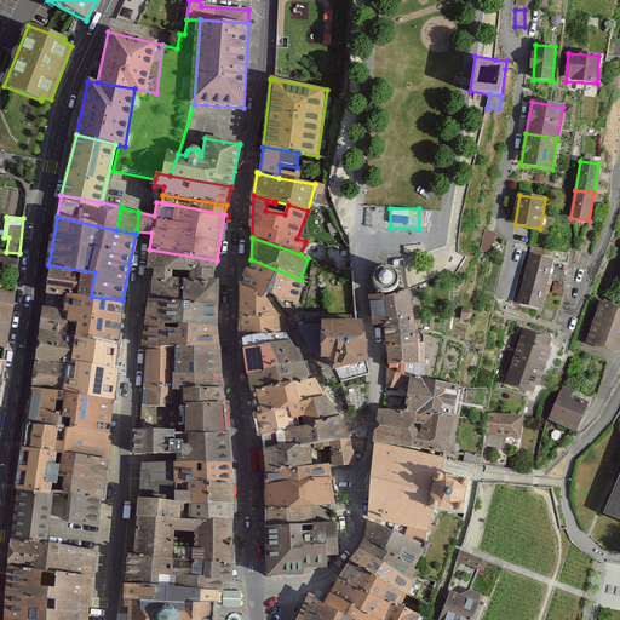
[(154,275),(153,280),(171,280),(172,275),(172,270),(190,271),(214,273),(217,260),(149,250),(148,268),(154,269),(154,275)]
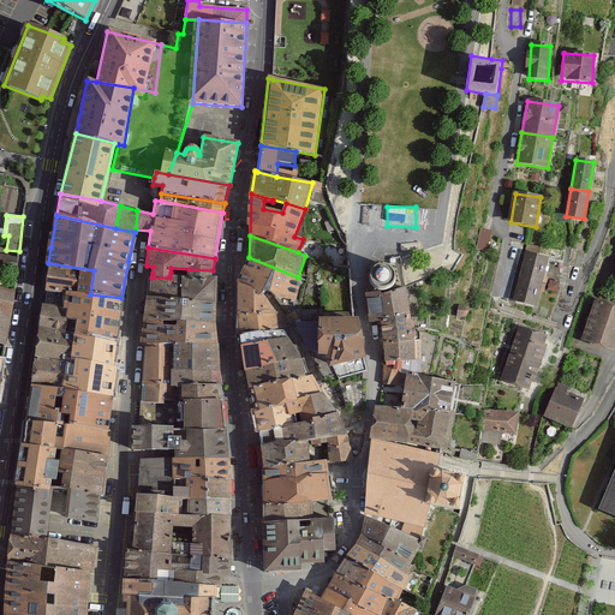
[(18,257),(0,254),(0,270),(16,273),(18,257)]
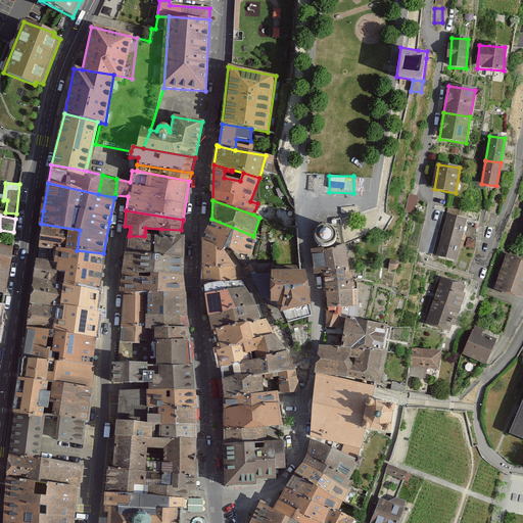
[(447,216),(437,255),(456,260),(465,220),(447,216)]
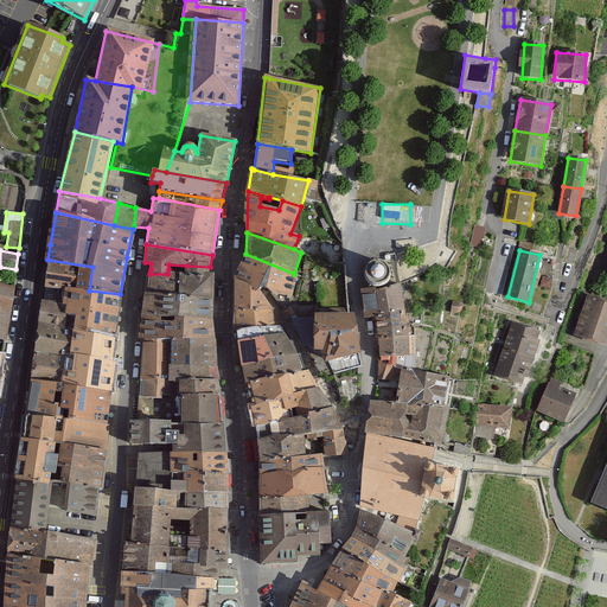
[(294,274),(246,254),(238,273),(238,280),(256,291),(259,287),(264,287),(282,313),(292,308),(291,298),(298,275),(294,274)]
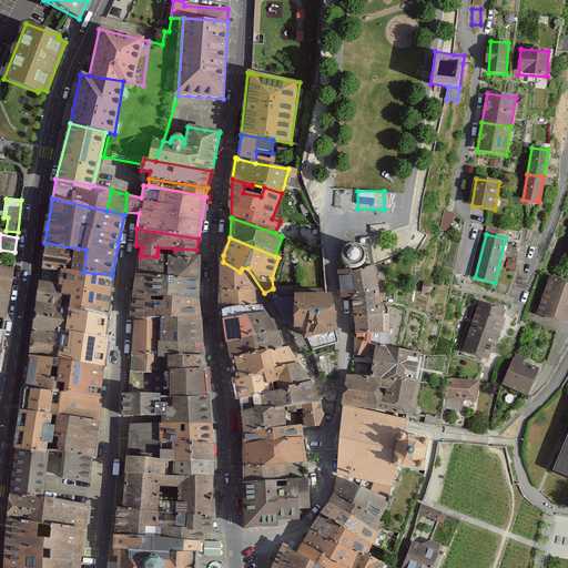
[(351,269),(356,269),(362,266),(365,263),(367,257),(368,252),(366,246),(362,243),(357,241),(351,240),(346,242),(342,246),(340,251),(340,257),(342,262),(345,266),(351,269)]
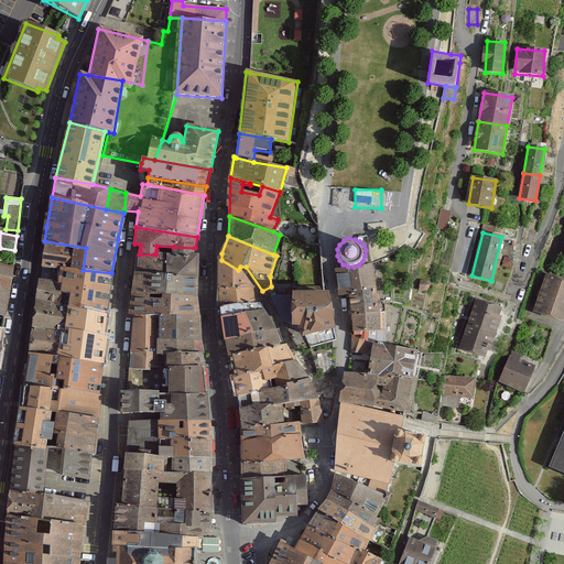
[(42,266),(69,269),(83,270),(86,248),(44,241),(42,266)]
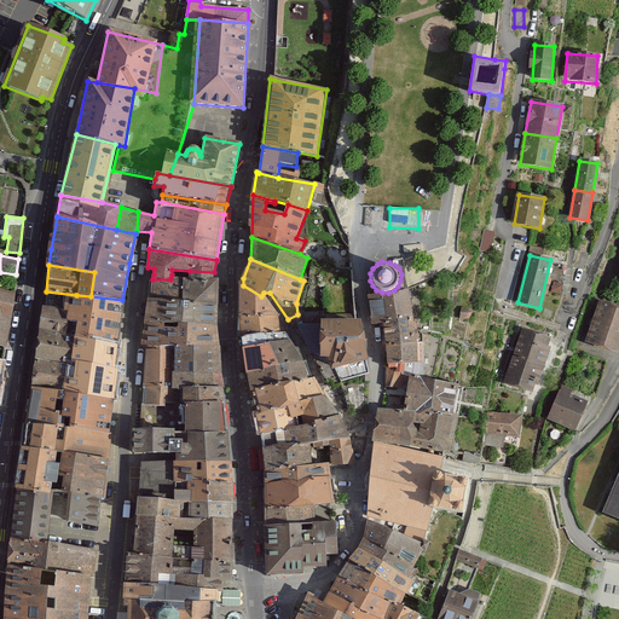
[(152,279),(150,300),(178,301),(218,305),(218,281),(214,281),(214,277),(214,272),(190,271),(190,276),(190,281),(171,279),(152,279)]
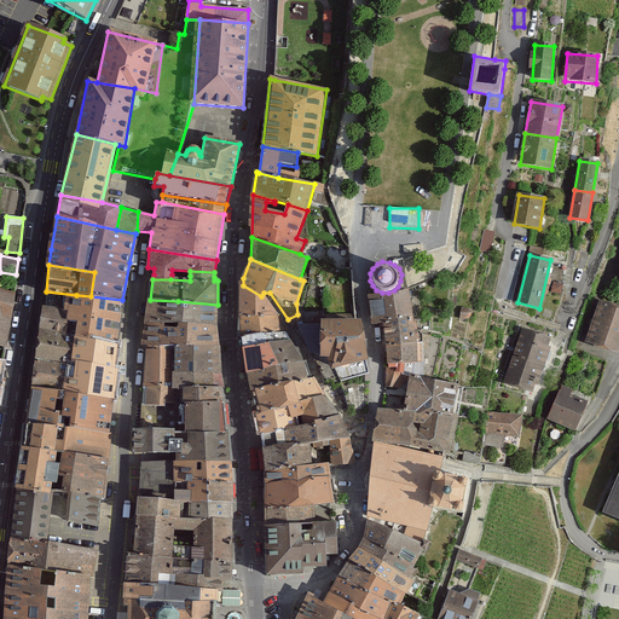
[(563,293),(567,282),(555,279),(553,289),(563,293)]
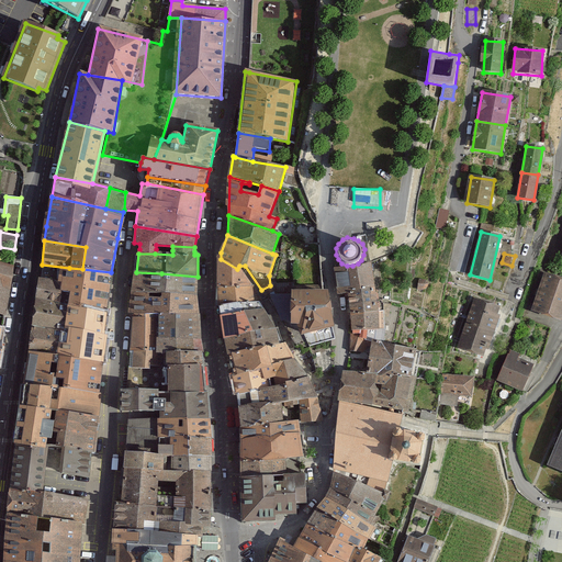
[(234,288),(251,287),(237,269),(221,259),(217,288),(234,288)]
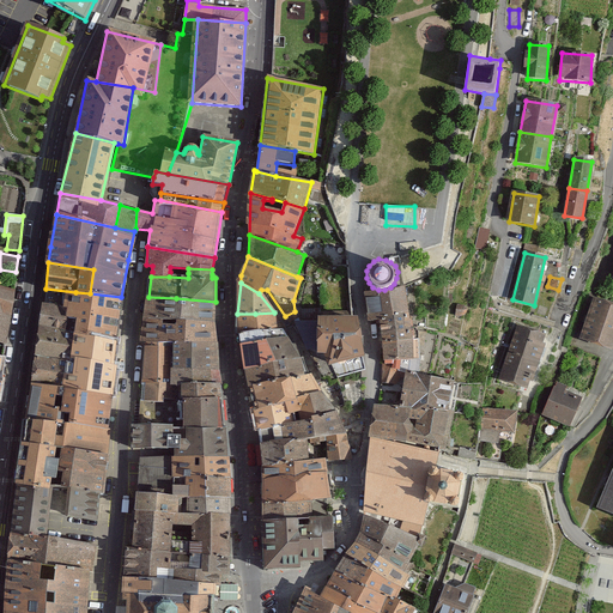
[(16,291),(0,286),(0,343),(4,344),(16,291)]
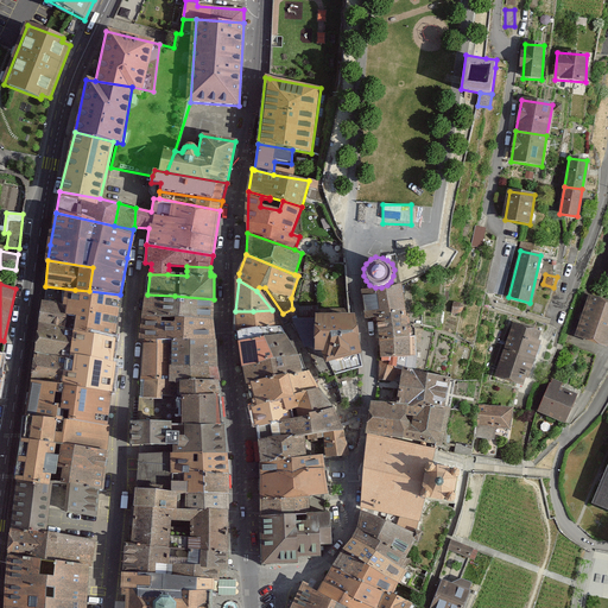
[(375,317),(404,311),(400,284),(381,287),(375,287),(362,290),(368,318),(375,317)]
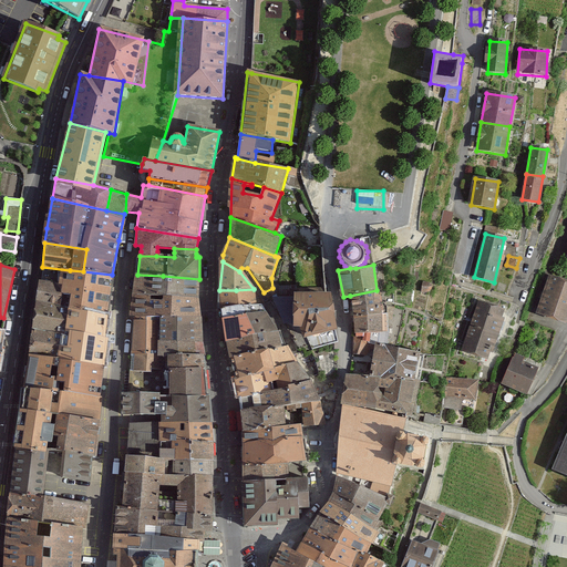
[(70,270),(42,267),(40,281),(68,285),(70,270)]
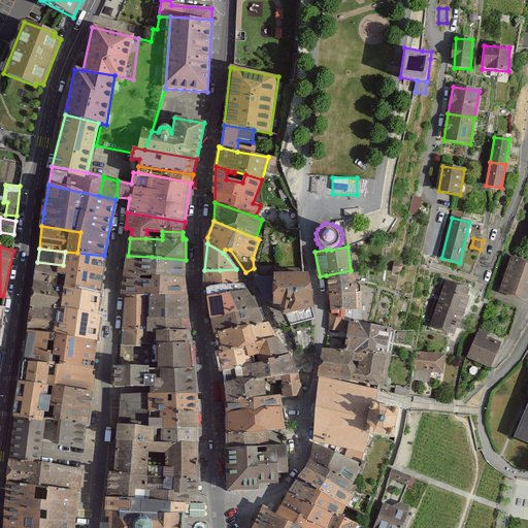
[(63,265),(61,284),(65,284),(100,289),(104,256),(77,253),(65,252),(63,265)]
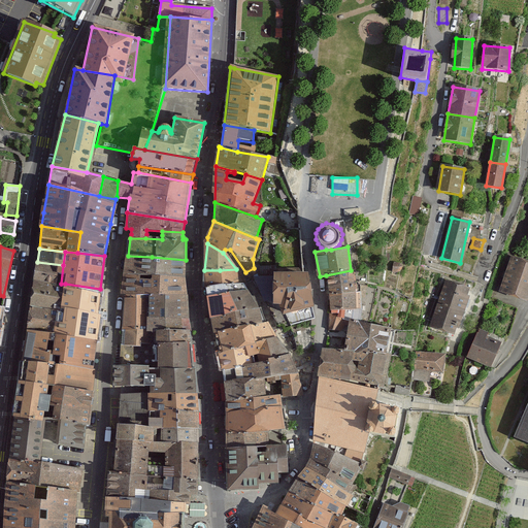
[(149,275),(152,275),(152,257),(128,256),(126,256),(124,274),(149,275)]
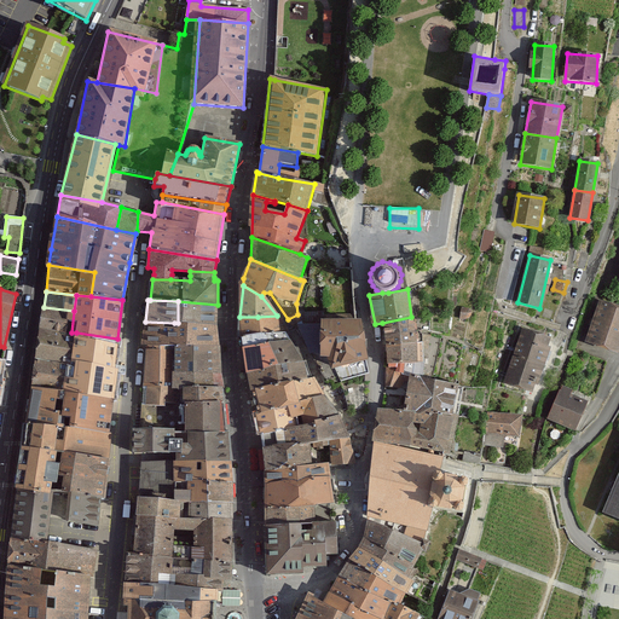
[(178,323),(218,324),(218,305),(178,301),(178,323)]
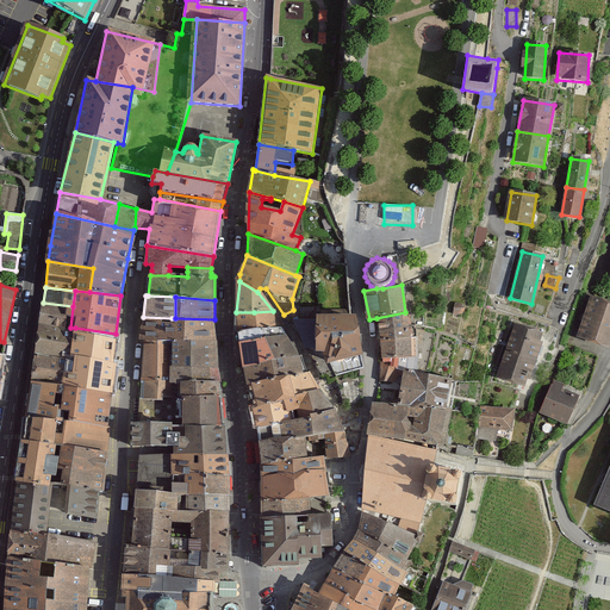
[(609,304),(591,298),(577,340),(609,349),(609,304)]
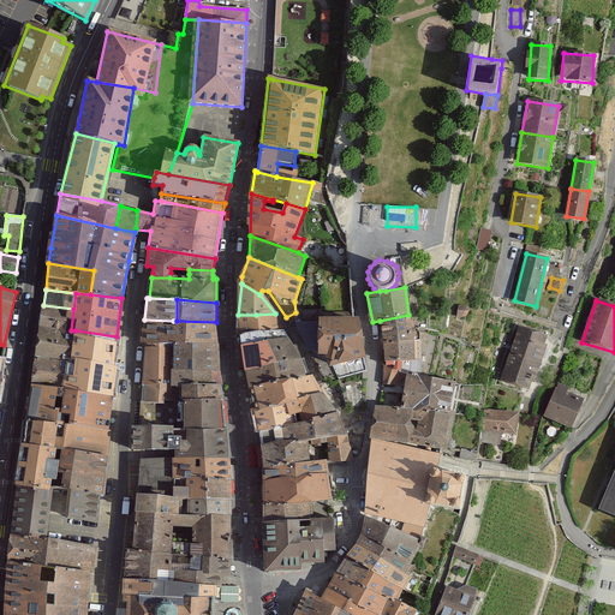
[(43,305),(41,326),(71,330),(73,309),(43,305)]
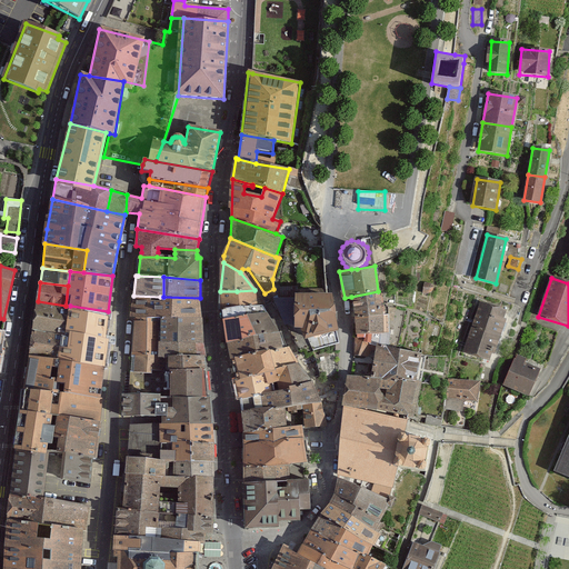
[(273,289),(265,293),(268,298),(271,302),(278,299),(273,289)]
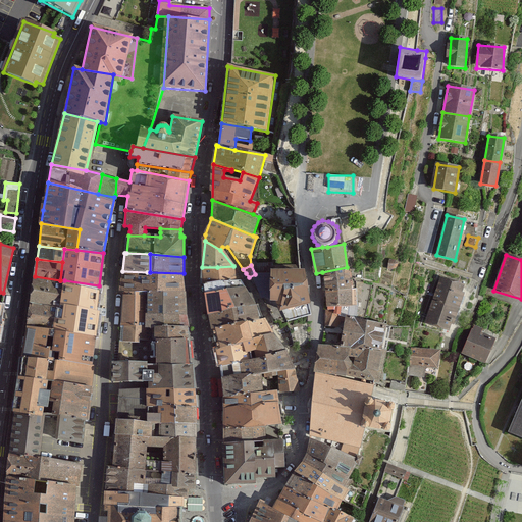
[(217,267),(221,281),(245,280),(244,279),(241,275),(233,266),(217,267)]
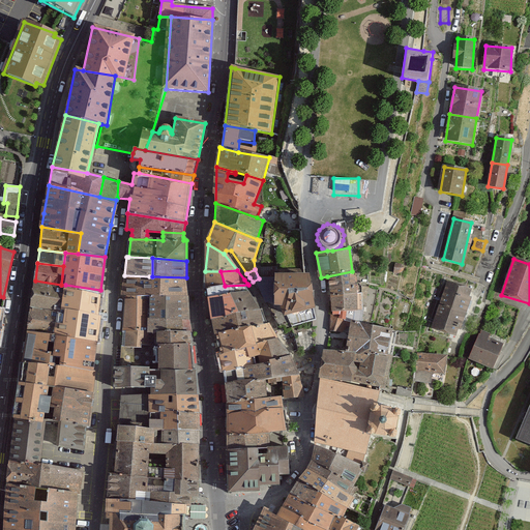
[(205,288),(225,286),(221,271),(205,271),(205,288)]
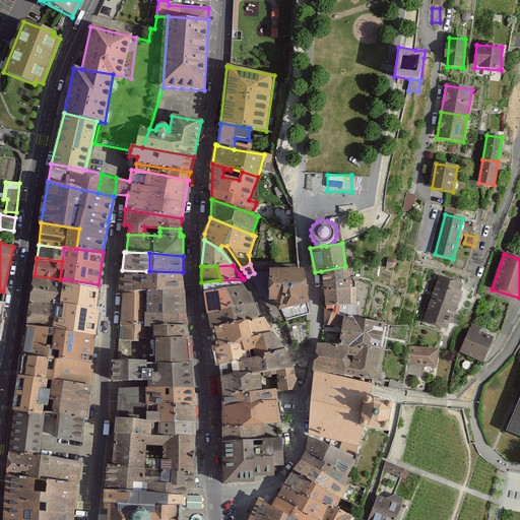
[(325,290),(349,288),(345,266),(321,271),(325,290)]
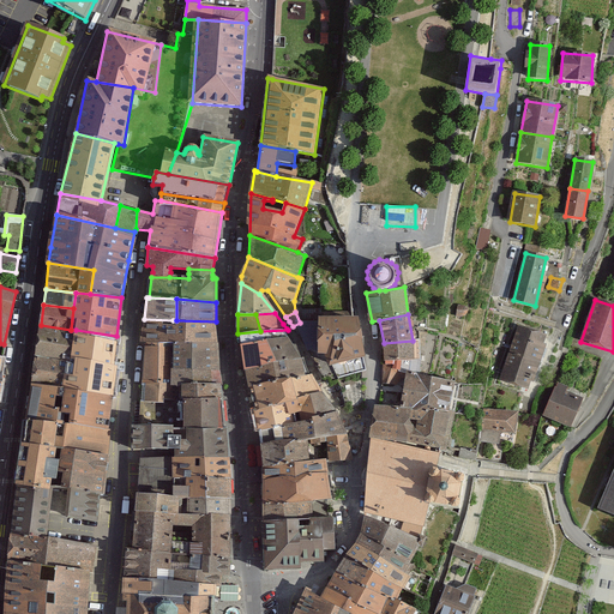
[(145,342),(174,344),(173,320),(144,319),(142,342),(145,342)]
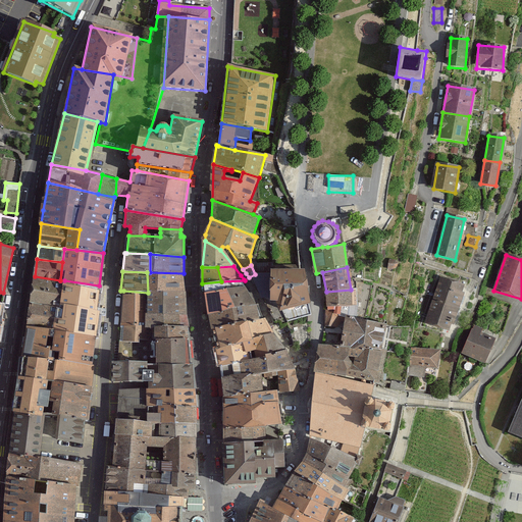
[(288,323),(288,321),(309,315),(302,271),(271,271),(270,274),(255,274),(249,277),(261,298),(276,321),(280,321),(282,325),(288,323)]
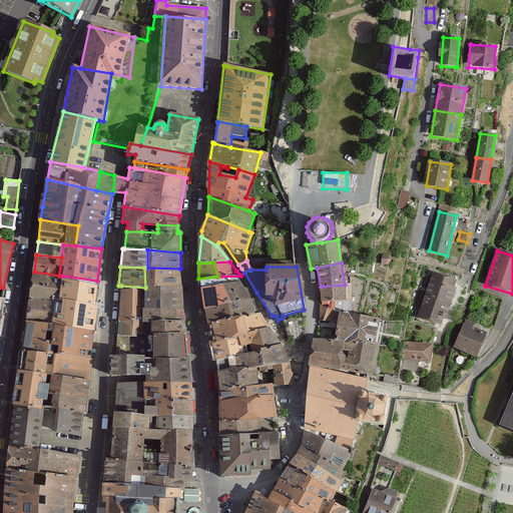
[(145,288),(181,287),(180,269),(147,268),(144,268),(145,288)]
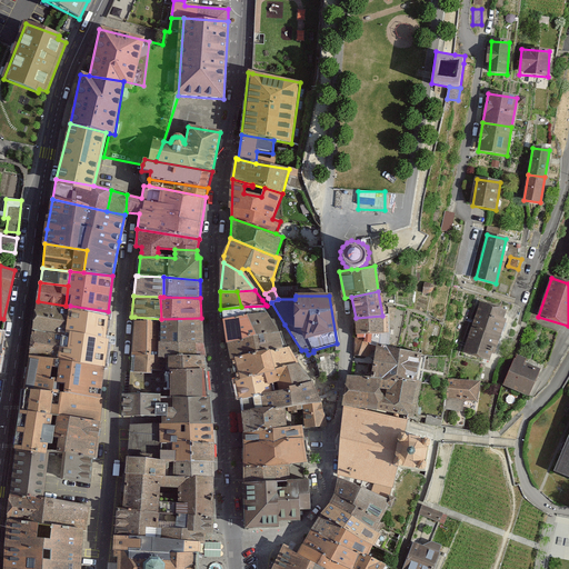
[(70,306),(66,306),(38,301),(33,329),(67,333),(70,306)]
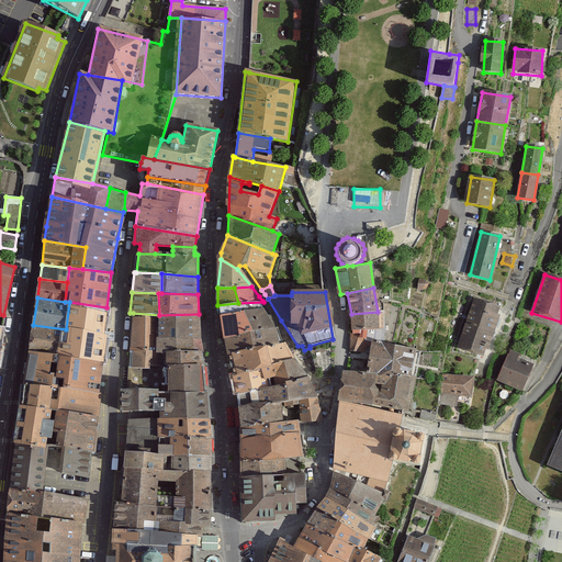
[(499,308),(474,300),(465,324),(494,334),(499,317),(496,316),(499,308)]
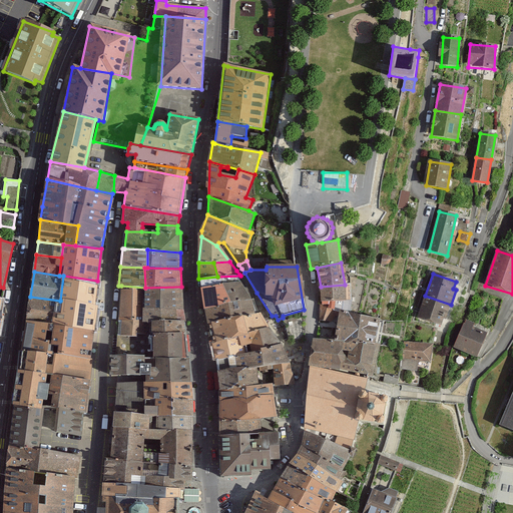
[(97,281),(63,276),(60,301),(58,323),(94,328),(95,312),(93,312),(97,281)]
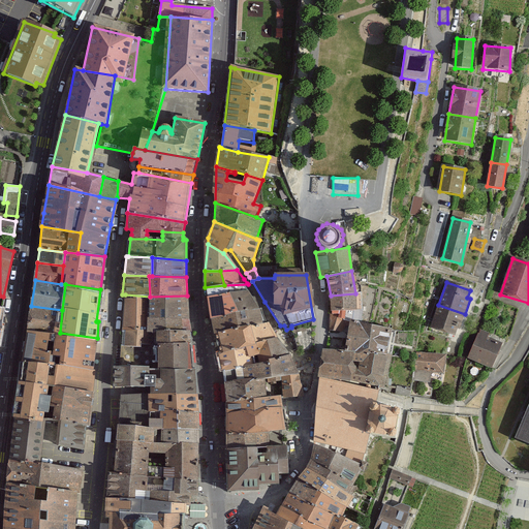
[(224,285),(228,296),(235,316),(260,309),(248,284),(224,285)]
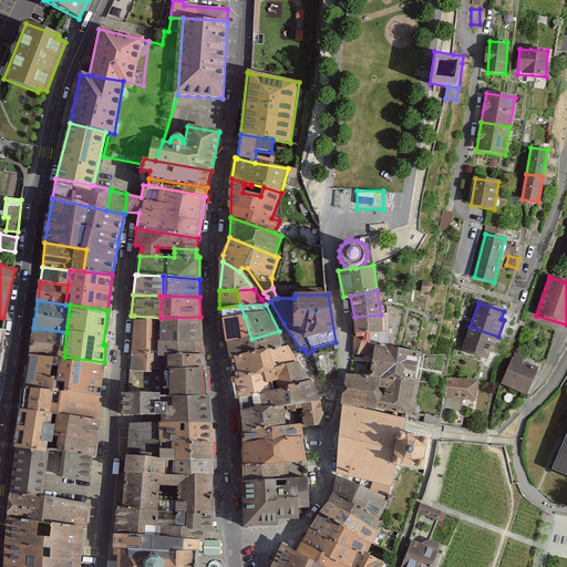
[(219,319),(223,322),(226,342),(251,339),(245,317),(240,306),(219,308),(219,319)]
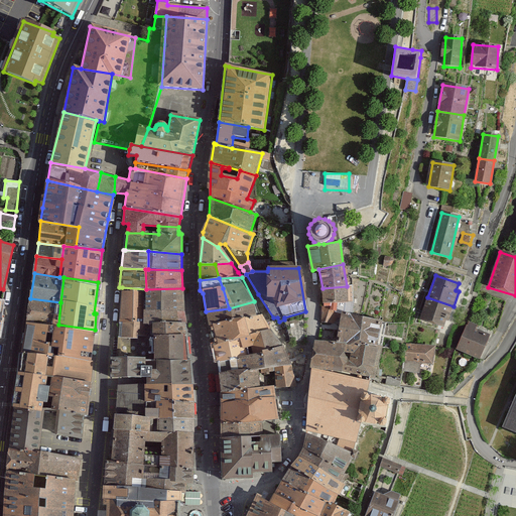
[(353,286),(347,286),(323,288),(324,310),(337,312),(340,312),(353,314),(353,286)]
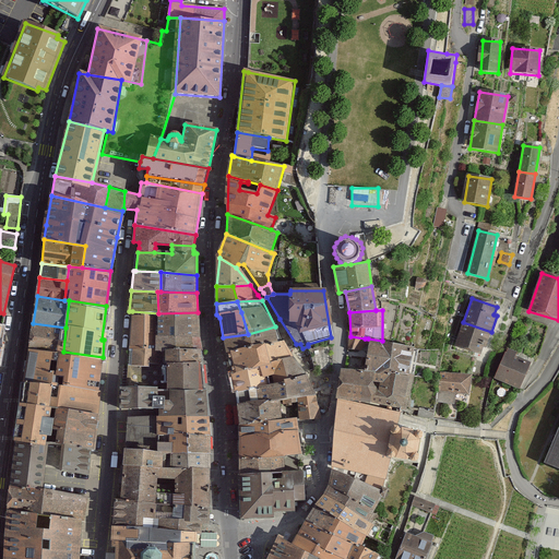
[(158,313),(132,311),(130,348),(157,349),(157,335),(158,313)]
